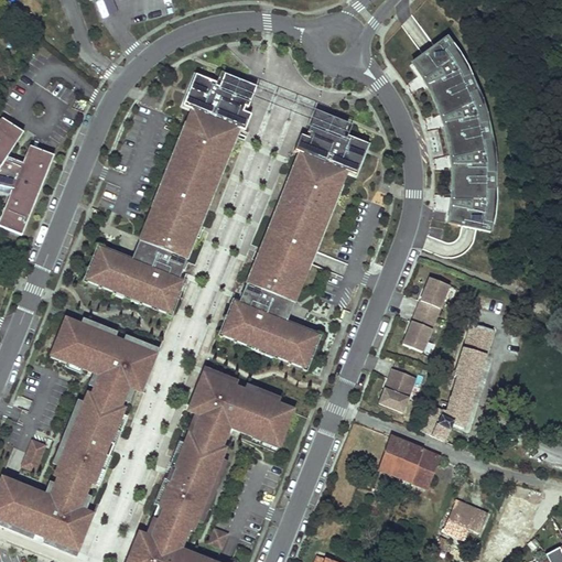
[(110,0),(99,3),(104,19),(121,14),(118,0),(110,0)]
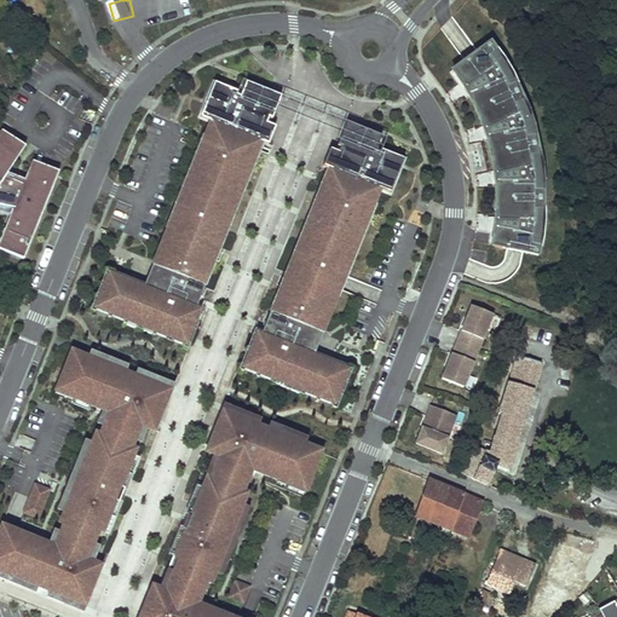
[(163,0),(168,18),(186,13),(183,0),(163,0)]
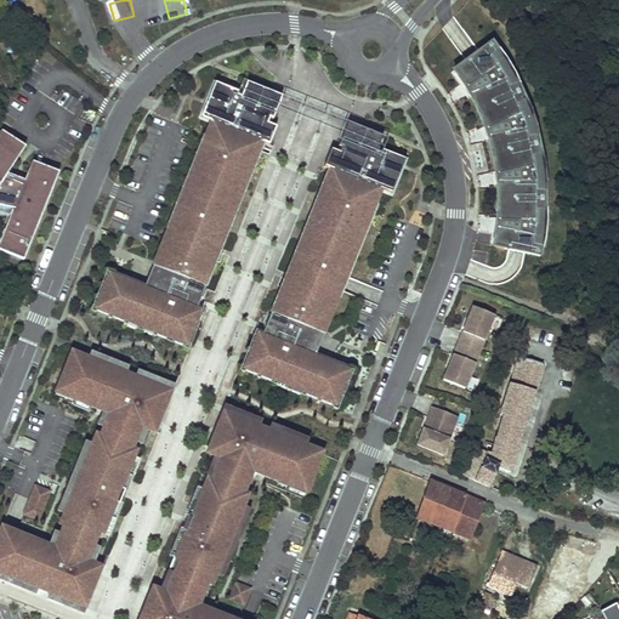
[(499,227),(494,245),(540,255),(544,237),(546,217),(547,199),(547,181),(546,169),(533,118),(527,101),(518,83),(510,66),(493,41),(454,69),(467,86),(471,92),(487,129),(489,135),(498,174),(499,181),(499,220),(499,227)]
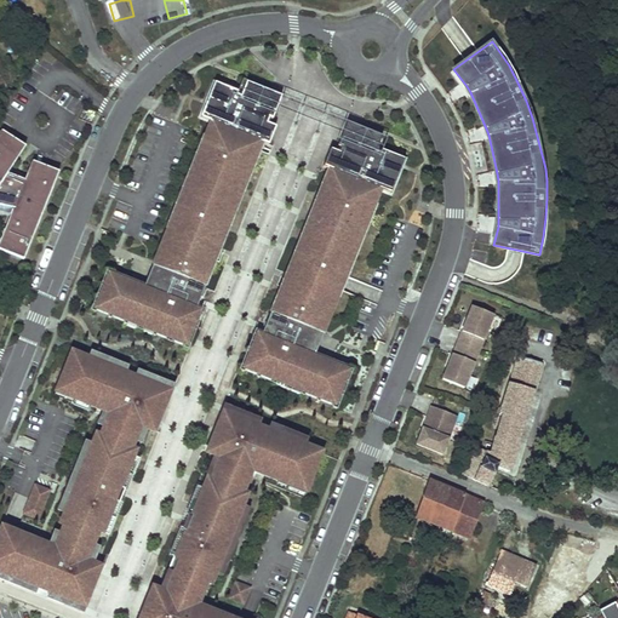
[(152,326),(184,339),(190,324),(184,321),(193,302),(198,304),(199,301),(196,301),(200,290),(204,291),(264,138),(270,141),(276,122),(268,119),(270,114),(273,115),(276,107),(257,99),(262,87),(238,79),(233,91),(230,91),(233,85),(209,75),(195,110),(205,115),(153,252),(156,253),(154,261),(150,258),(146,269),(149,270),(146,280),(142,279),(141,282),(106,269),(101,282),(104,284),(101,291),(97,290),(92,303),(126,316),(126,315),(152,324),(152,326)]
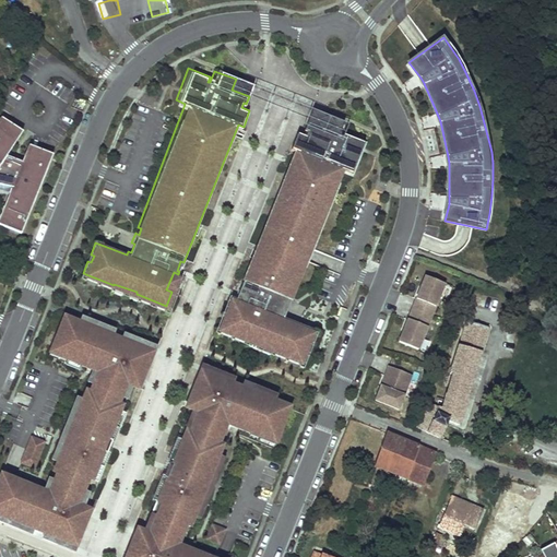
[(249,96),(253,86),(236,79),(232,90),(249,96)]
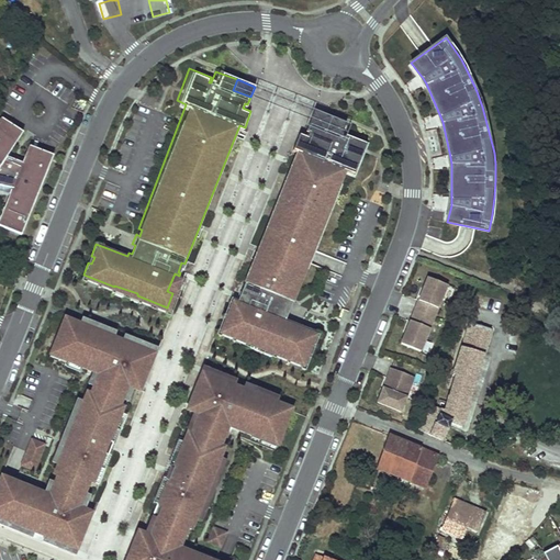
[(299,149),(243,289),(246,290),(243,299),(239,298),(238,301),(241,302),(234,320),(227,317),(222,333),(305,367),(310,351),(308,350),(310,344),(313,345),(316,337),(282,320),(283,315),(280,314),(284,305),(287,306),(291,297),(288,295),(290,290),(293,291),(343,163),(358,167),(370,133),(314,111),(306,133),(298,132),(293,147),(299,149)]
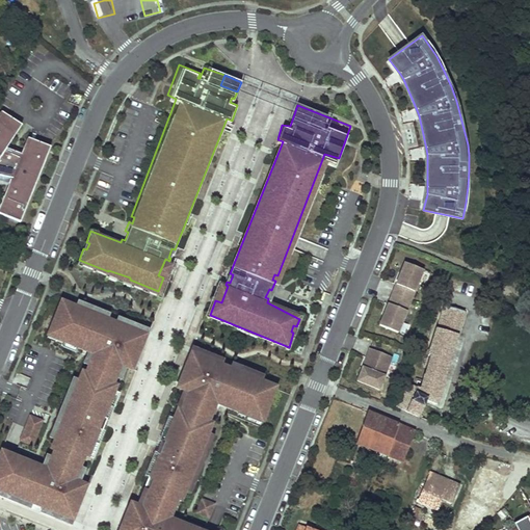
[(23,220),(53,146),(31,136),(26,148),(11,141),(24,124),(4,110),(0,116),(0,162),(15,177),(1,211),(23,220)]
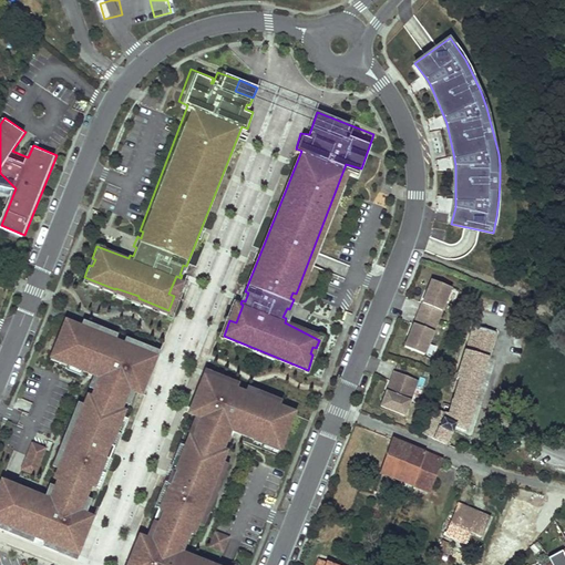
[(174,296),(181,278),(176,276),(168,294),(174,296)]
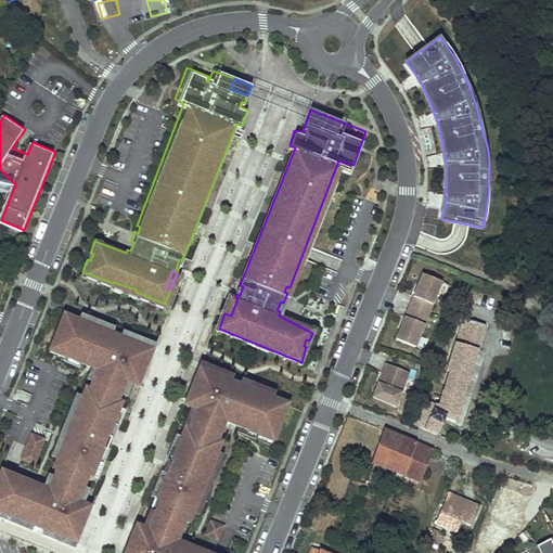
[(424,273),(398,337),(416,345),(442,281),(424,273)]
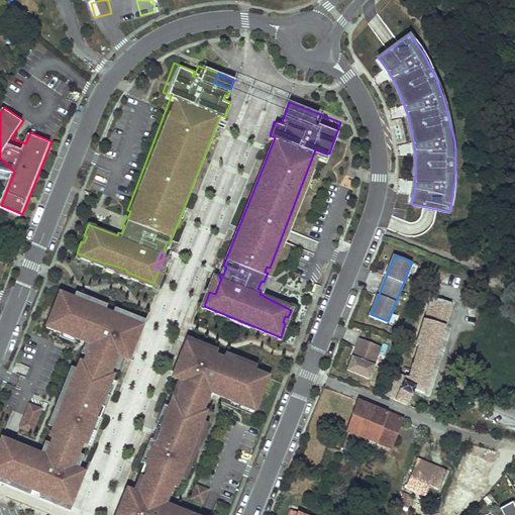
[(219,277),(216,275),(209,292),(215,294),(221,278),(219,277)]
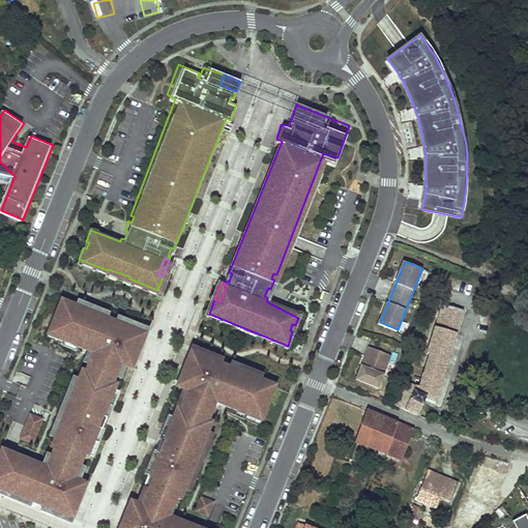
[(407,381),(398,404),(418,413),(426,397),(438,400),(445,377),(444,377),(468,297),(449,291),(439,322),(440,322),(439,326),(436,325),(428,351),(432,353),(420,386),(407,381)]
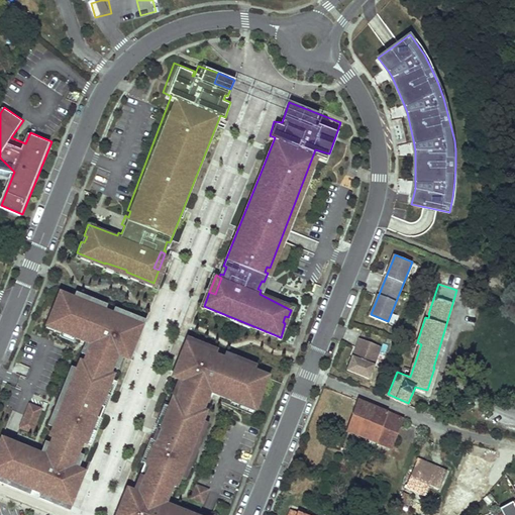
[(78,290),(75,296),(139,321),(133,337),(129,335),(124,344),(134,348),(146,318),(116,306),(114,311),(105,307),(107,303),(78,290)]
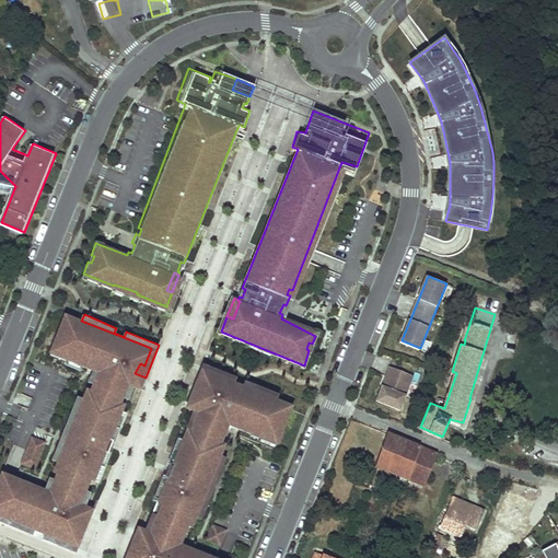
[(81,321),(66,315),(54,346),(102,365),(92,391),(95,392),(64,473),(59,472),(50,491),(27,483),(26,485),(18,481),(19,479),(3,473),(0,479),(0,520),(3,521),(6,516),(73,543),(84,516),(89,518),(93,509),(80,503),(91,477),(94,478),(106,451),(109,452),(114,440),(111,438),(121,410),(118,408),(123,395),(128,382),(134,384),(141,386),(146,378),(135,373),(140,363),(144,365),(151,348),(81,321)]
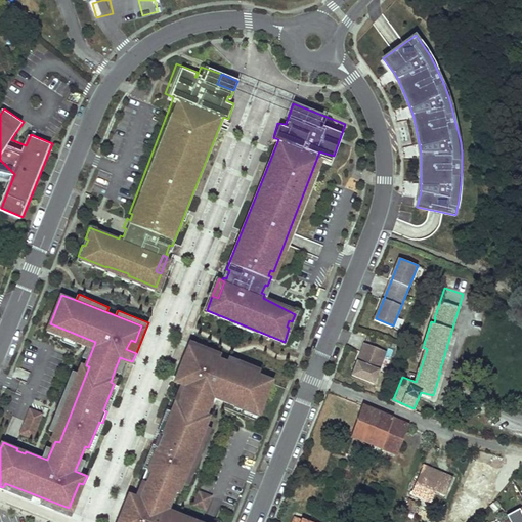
[(187,375),(191,364),(186,363),(196,342),(191,340),(178,371),(187,375)]
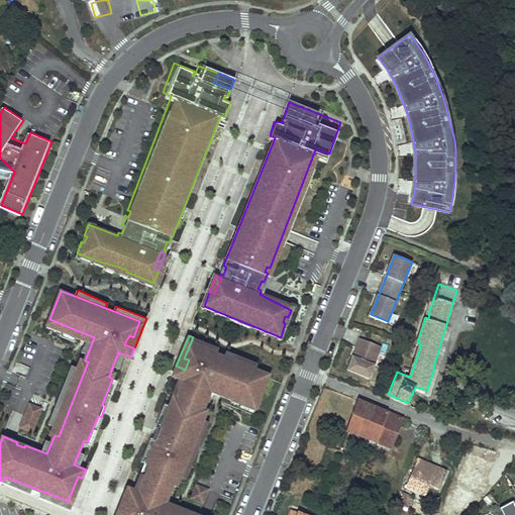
[(177,376),(185,379),(174,407),(170,405),(162,427),(159,426),(152,439),(156,440),(147,461),(151,464),(139,492),(131,488),(127,486),(124,496),(133,499),(129,508),(125,507),(121,514),(199,514),(196,514),(195,514),(190,514),(187,514),(189,511),(167,502),(174,484),(178,485),(182,475),(203,420),(207,410),(204,408),(212,391),(234,399),(235,397),(258,406),(270,376),(254,370),(256,364),(227,351),(225,356),(216,351),(218,347),(193,337),(184,358),(189,359),(185,370),(176,366),(173,375),(177,376)]
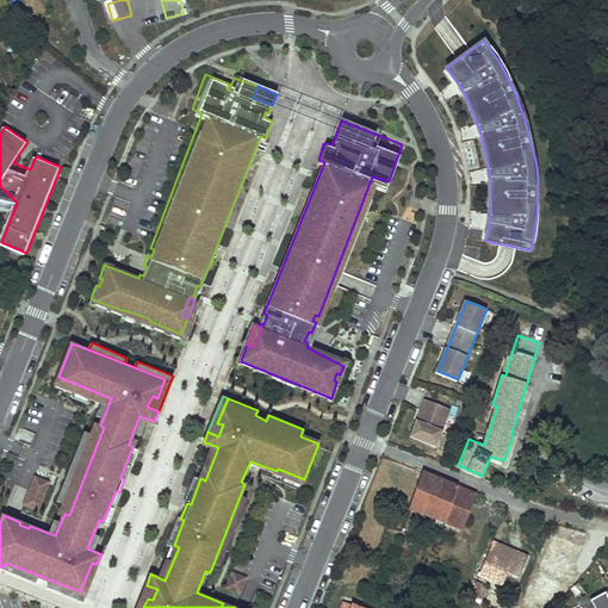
[(427,399),(413,435),(434,444),(448,408),(427,399)]
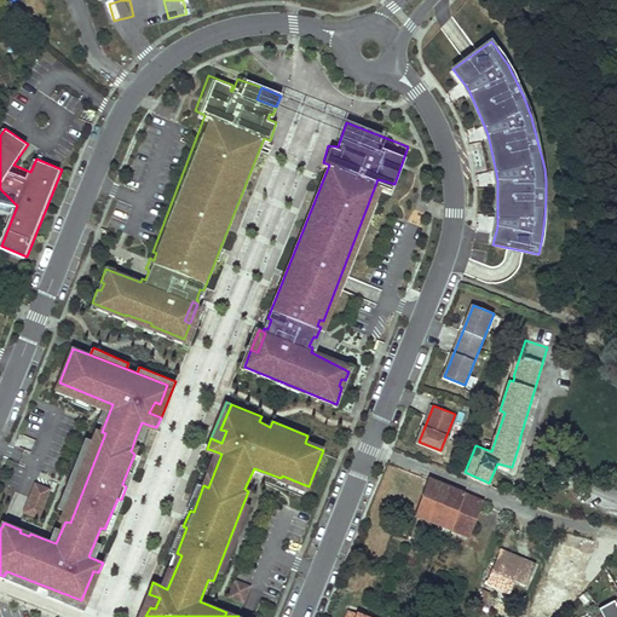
[(143,439),(148,425),(142,422),(136,437),(143,439)]
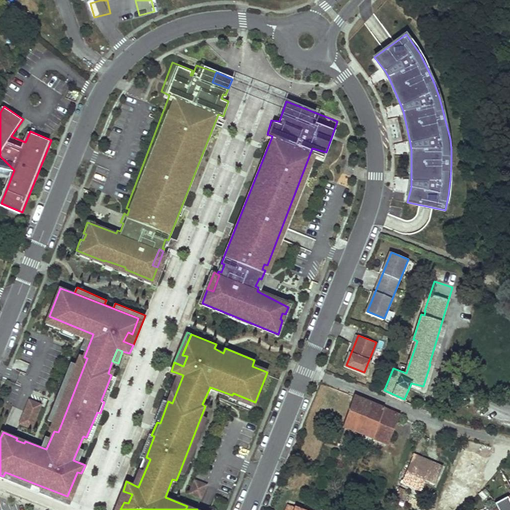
[(172,403),(183,375),(175,372),(149,435),(151,435),(157,422),(160,423),(168,401),(172,403)]
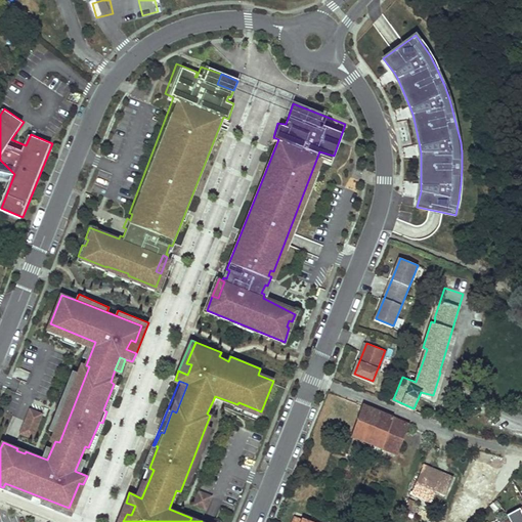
[(258,419),(261,411),(238,402),(237,404),(235,409),(258,419)]
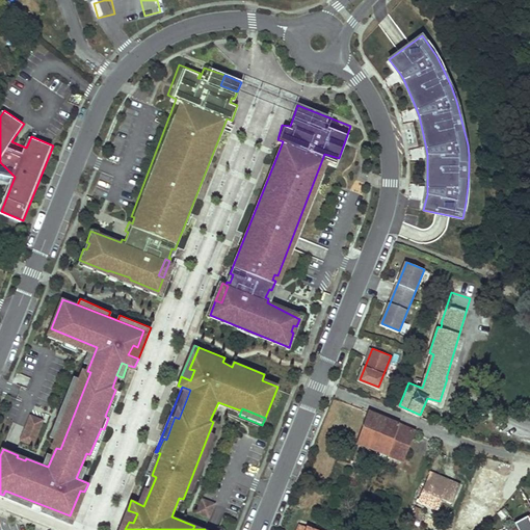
[(370,409),(356,443),(377,452),(389,456),(402,462),(416,429),(370,409)]
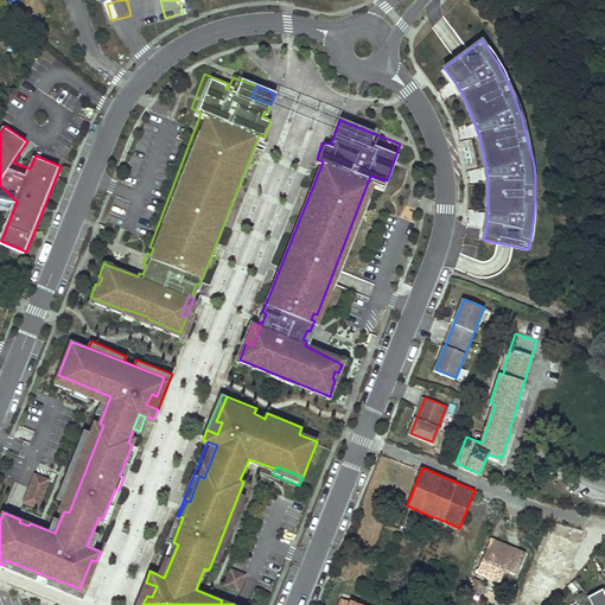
[(107,520),(119,490),(115,489),(102,518),(107,520)]
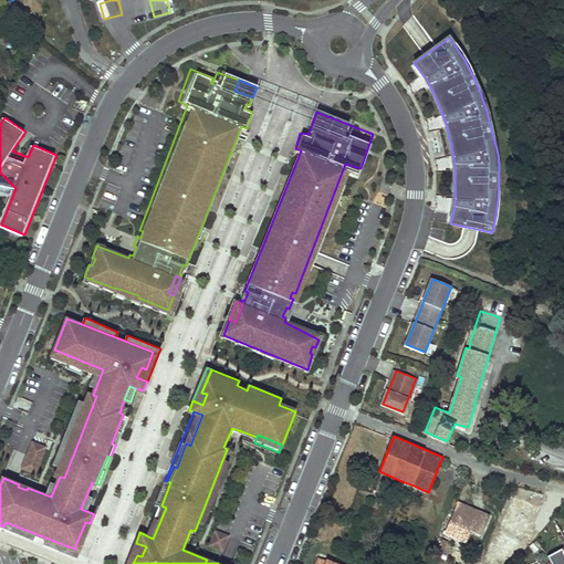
[(31,457),(25,470),(40,476),(45,462),(31,457)]
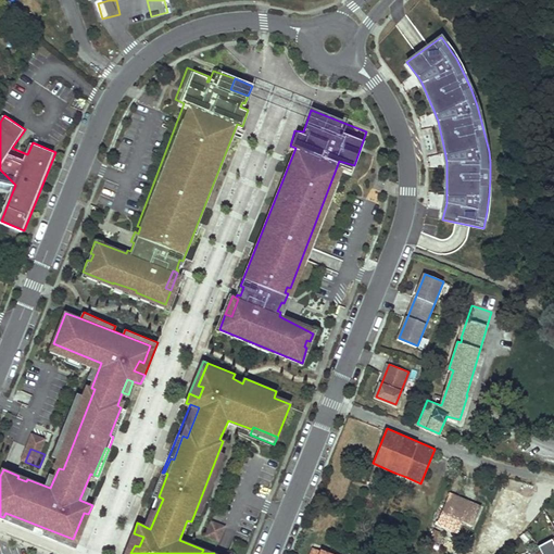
[(225,454),(218,452),(196,511),(201,513),(225,454)]
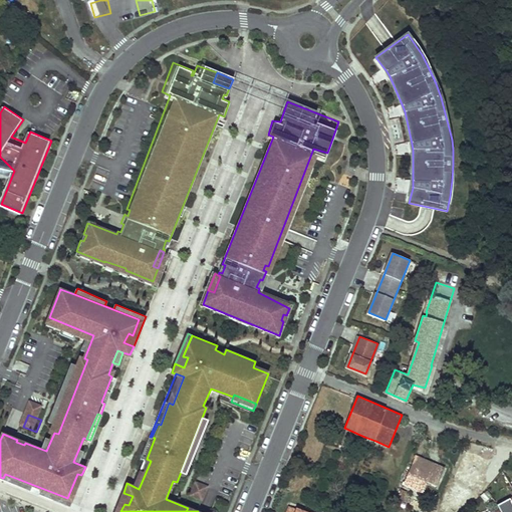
[(147,459),(155,438),(152,437),(150,437),(131,485),(139,489),(151,461),(147,459)]
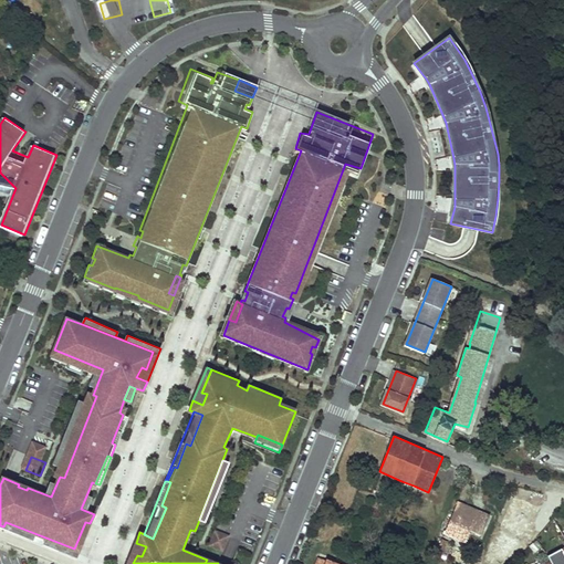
[(459,500),(445,533),(466,542),(471,530),(482,534),(491,513),(459,500)]
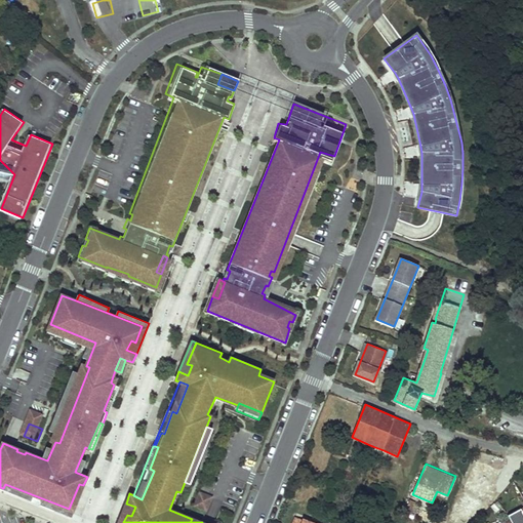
[(71,516),(83,485),(79,484),(69,509),(5,484),(3,488),(71,516)]
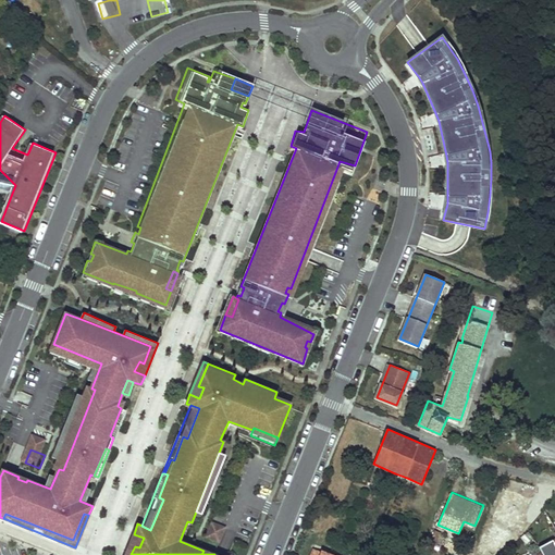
[(222,541),(226,528),(213,522),(208,534),(222,541)]
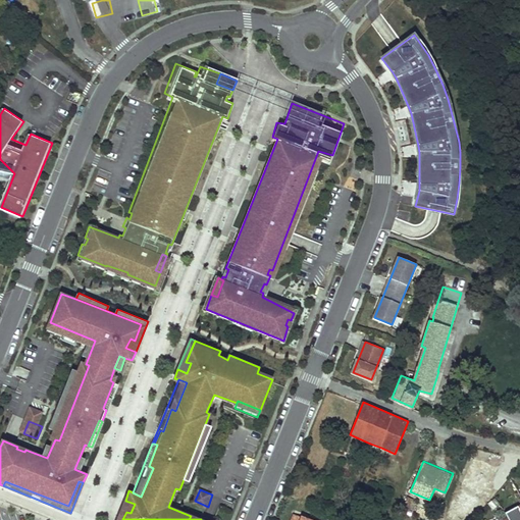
[(414,498),(409,496),(402,510),(408,513),(414,498)]
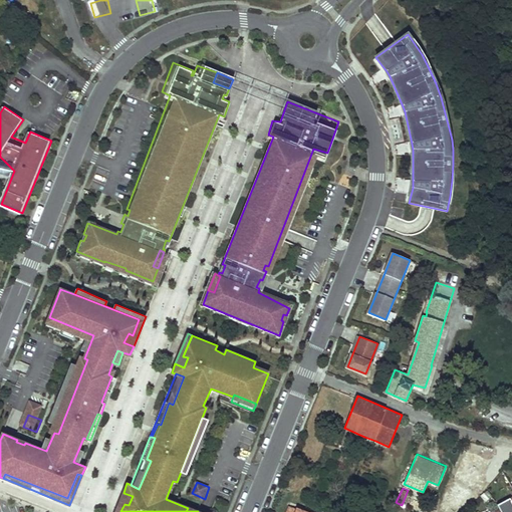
[(120,511),(124,504),(129,505),(133,496),(123,493),(115,511),(120,511)]
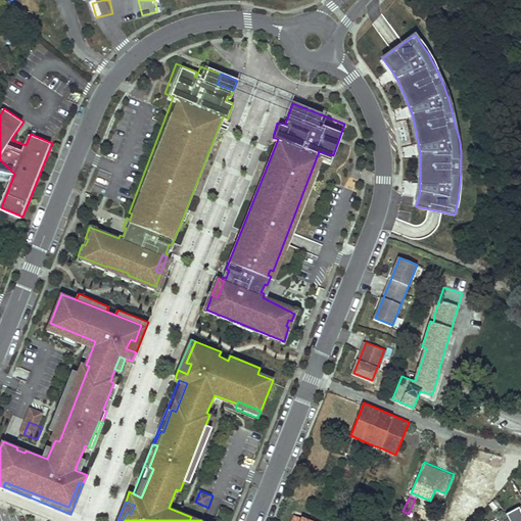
[(520,504),(510,511),(515,520),(520,520),(520,504)]
